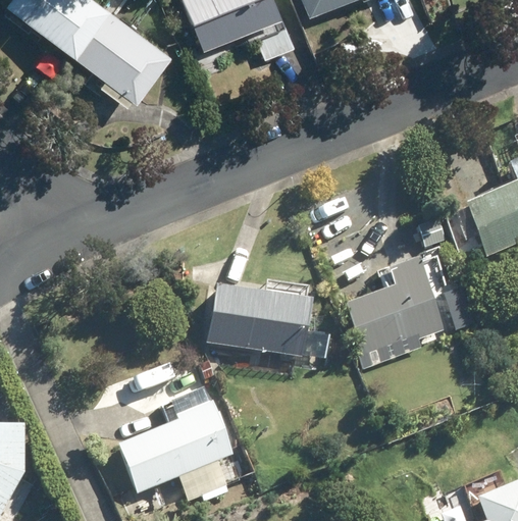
[(11,0),(6,7),(75,59),(110,12),(93,0),(11,0)]
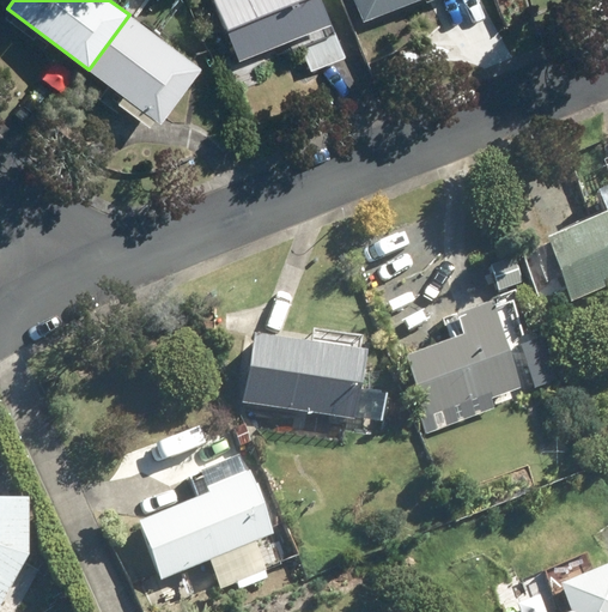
[(213,0),(239,61),(332,24),(321,0),(213,0)]
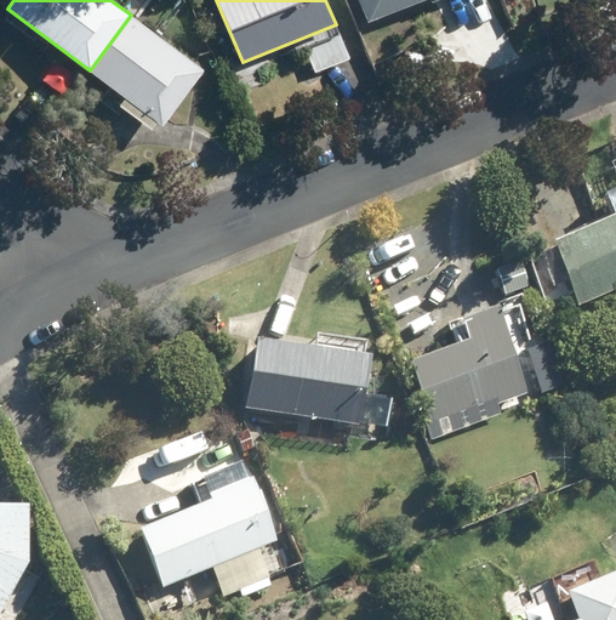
[(360,0),(369,20),(417,0),(360,0)]
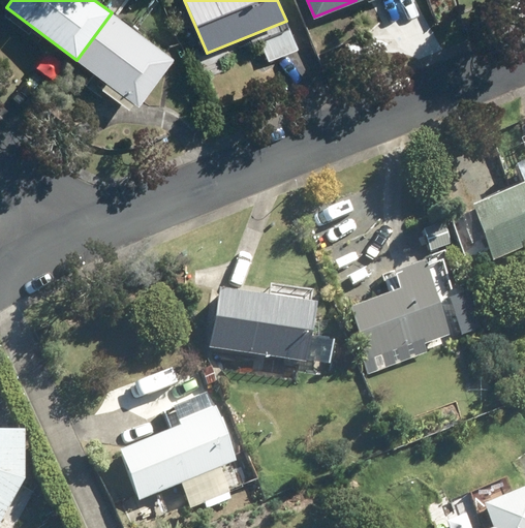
[(112,12),(76,60),(139,105),(174,59),(112,12)]
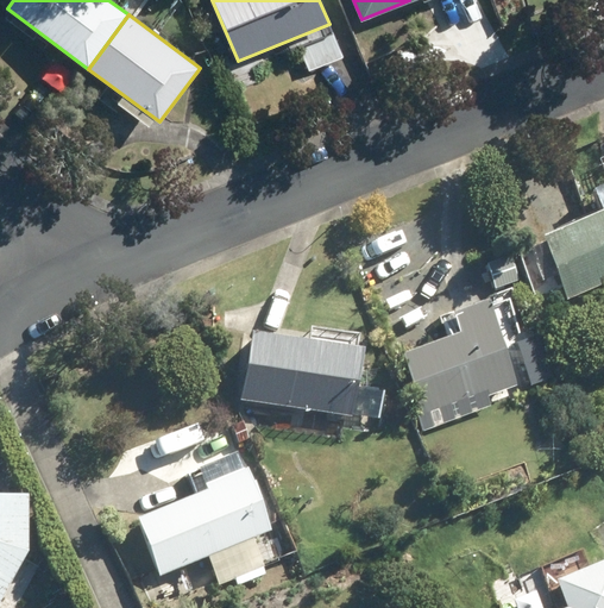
[(337,35),(302,49),(310,70),(345,57),(337,35)]
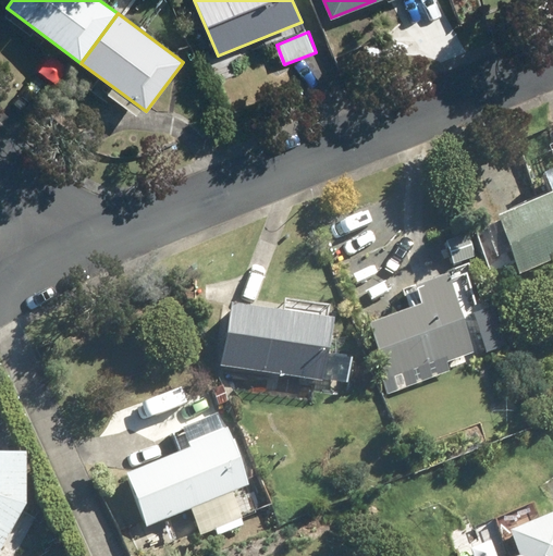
[(502,221),(480,230),(501,276),(520,269),(521,272),(552,258),(552,170),(543,174),(551,194),(500,215),(502,221)]
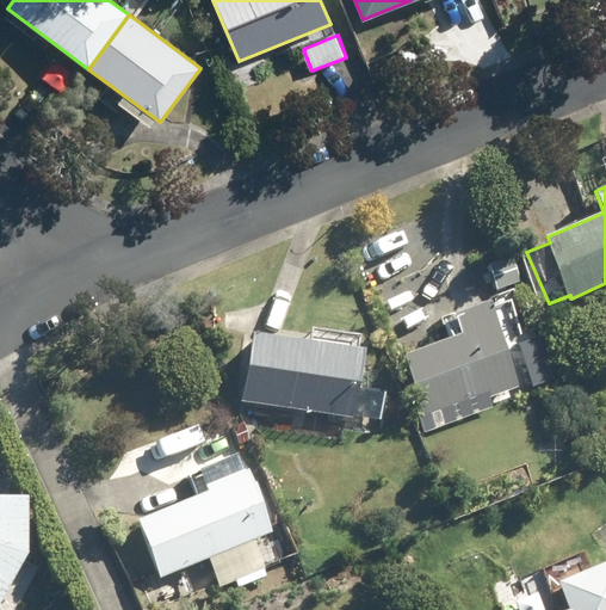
[(455,314),(462,334),(403,355),(425,420),(520,384),(493,300),(455,314)]
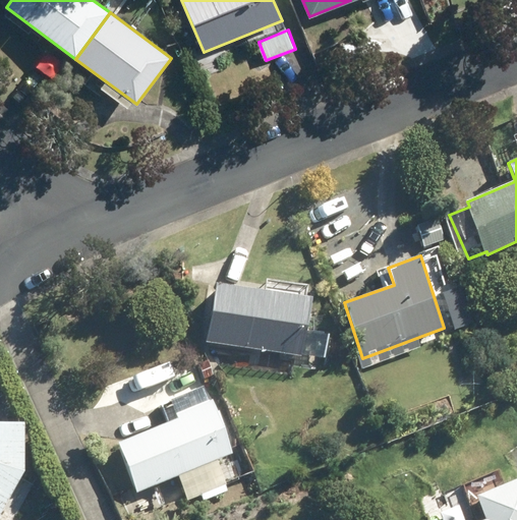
[(311,297),(216,284),(208,340),(303,355),(311,297)]
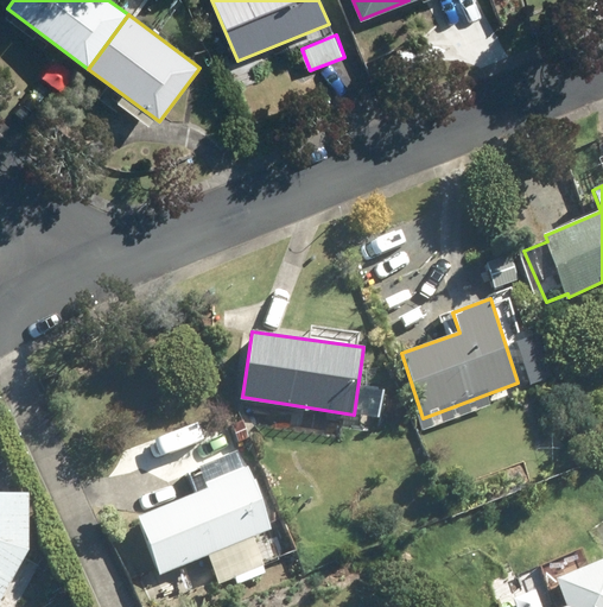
[(601,417),(590,422),(597,436),(602,434),(602,419),(601,417)]
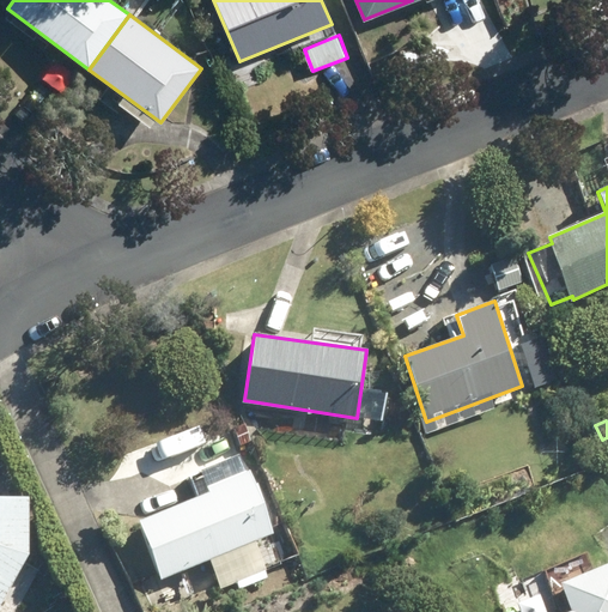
[(248,423),(236,426),(242,444),(254,440),(248,423)]
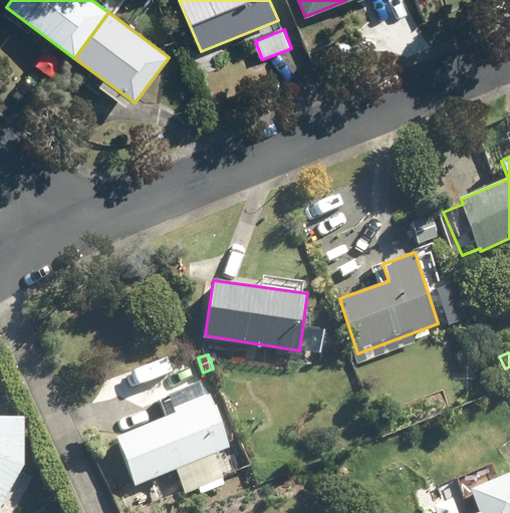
[(220,487),(218,482),(225,479),(215,453),(231,446),(210,393),(172,408),(175,414),(116,436),(137,485),(178,468),(188,494),(202,489),(204,493),(220,487)]
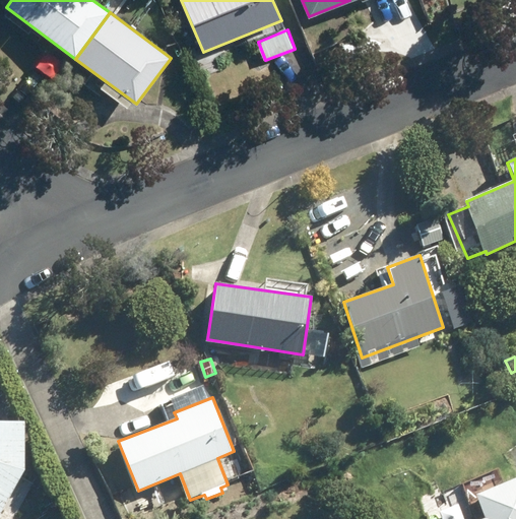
[(0,516),(24,471),(24,423),(0,423),(0,516)]
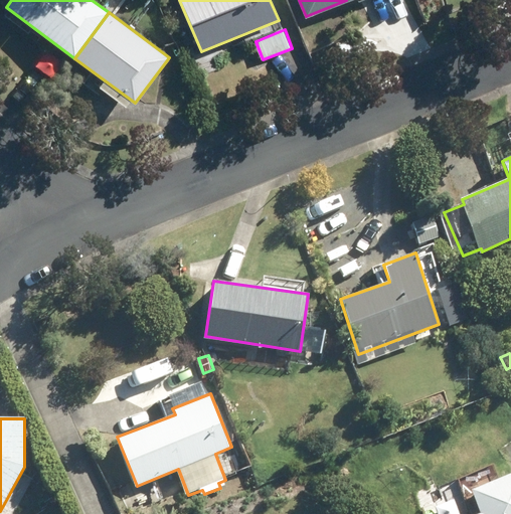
[(510,472),(472,489),(482,513),(481,513),(510,513),(510,472)]
